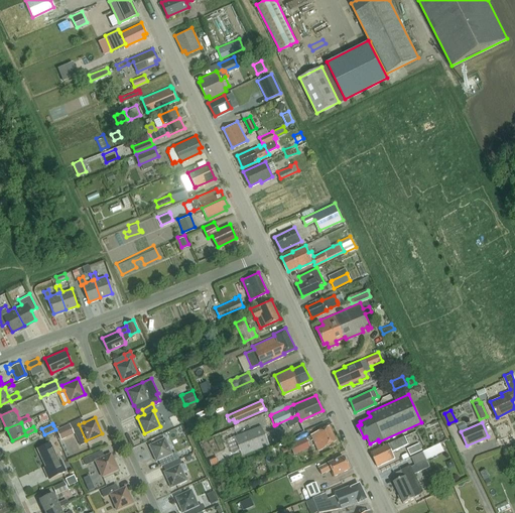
[(337,439),(329,423),(310,432),(317,450),(326,445),(325,444),(337,439)]
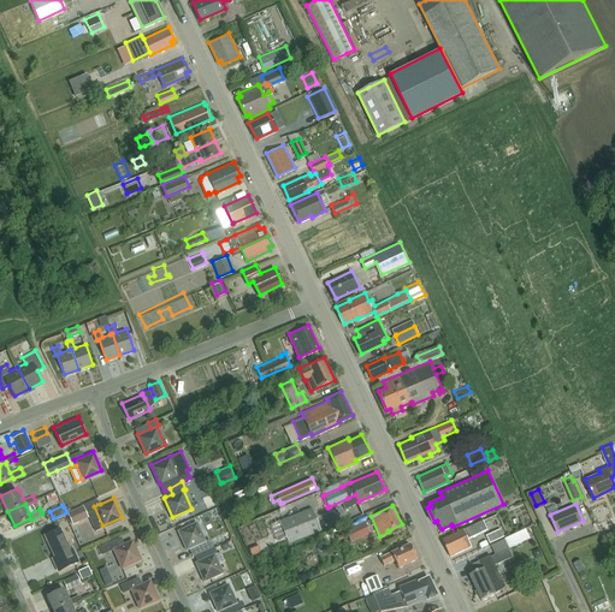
[(94,529),(102,526),(94,506),(86,510),(87,511),(90,518),(94,529)]
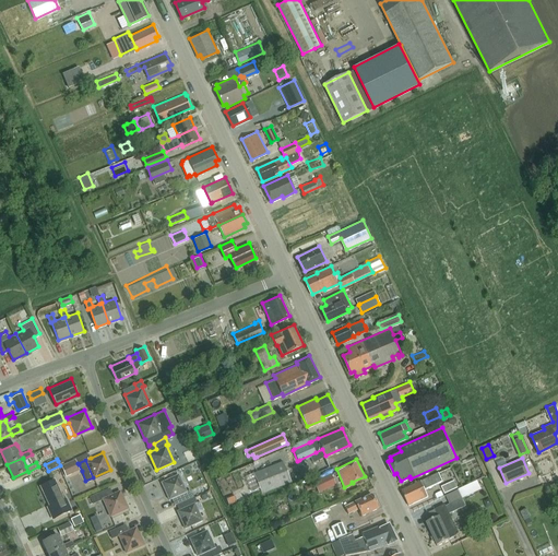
[(282,460),(252,472),(253,474),(257,482),(259,487),(261,493),(291,481),(287,474),(282,460)]
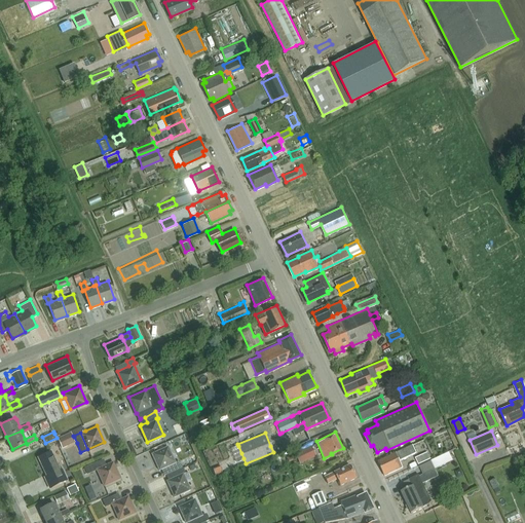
[(63,434),(58,436),(62,446),(67,444),(63,434)]
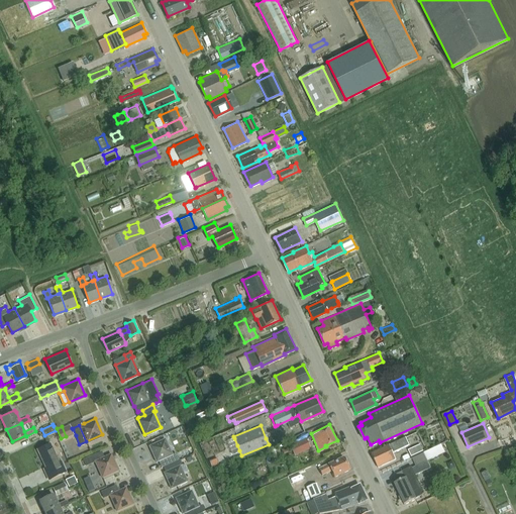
[(305,436),(289,444),(294,454),(310,446),(305,436)]
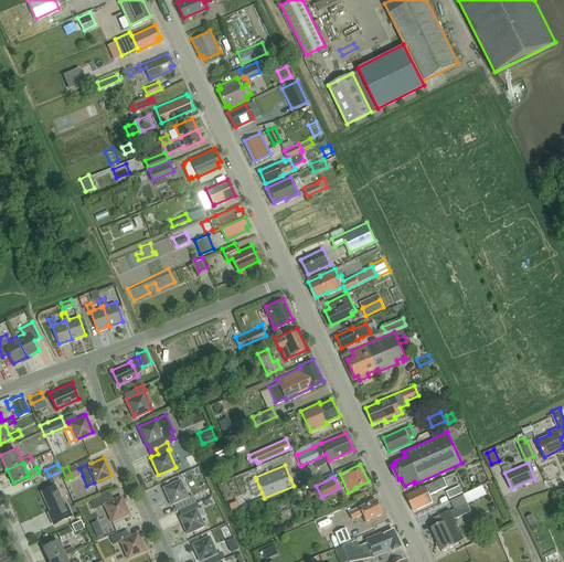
[(443,477),(406,495),(413,509),(433,500),(429,492),(447,485),(443,477)]
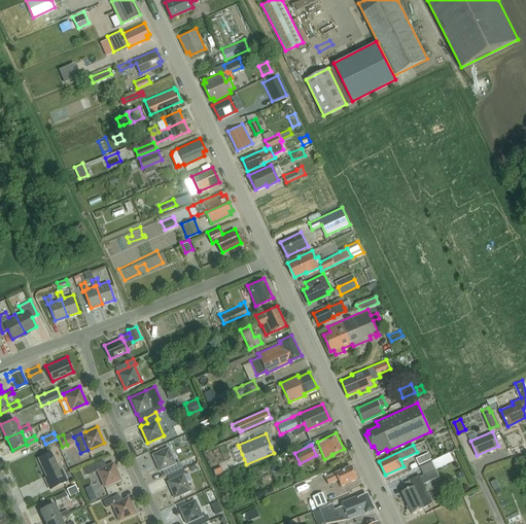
[(168,446),(151,453),(160,469),(161,468),(162,468),(163,467),(166,474),(167,474),(171,472),(182,466),(179,459),(175,461),(168,446)]
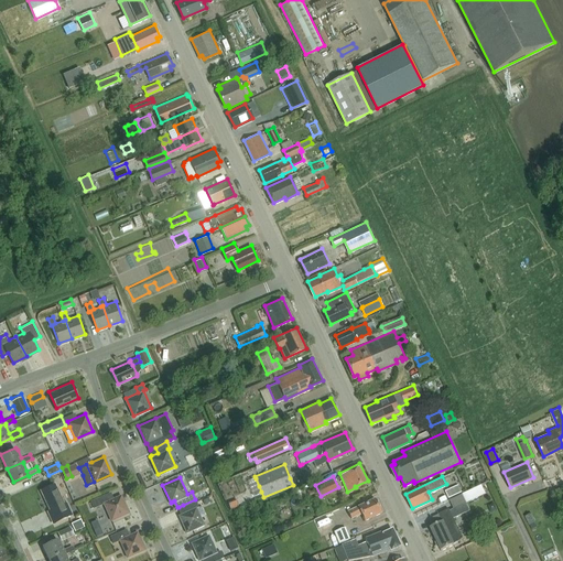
[(66,500),(64,502),(55,482),(41,488),(55,520),(73,513),(66,500)]
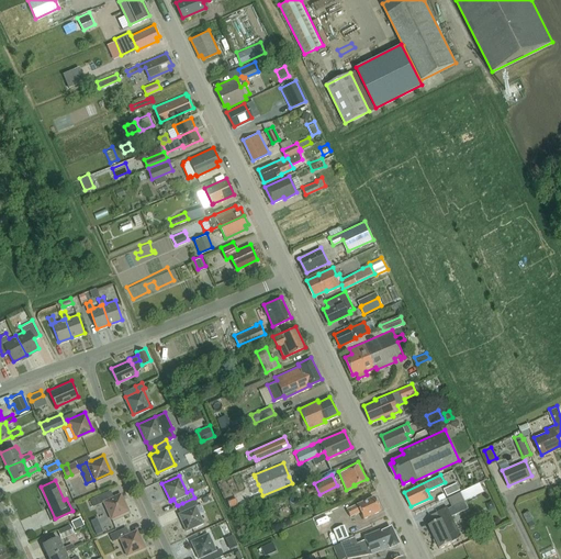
[(456,481),(442,488),(447,494),(459,488),(456,481)]
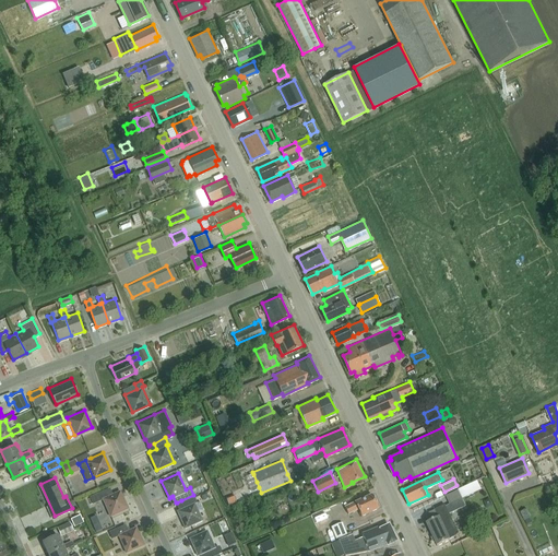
[(476,480),(459,488),(462,496),(481,487),(476,480)]
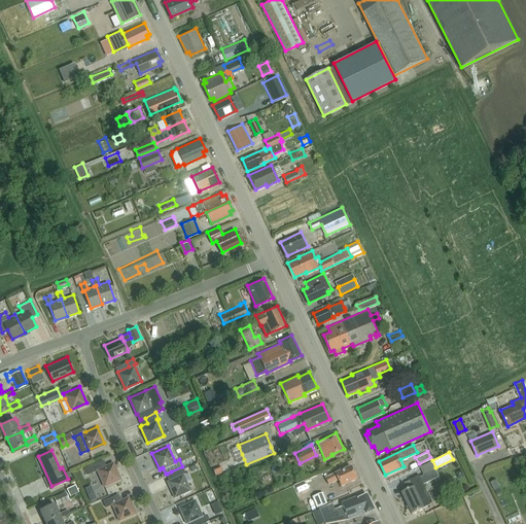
[(432,460),(420,465),(423,473),(424,474),(427,472),(434,468),(435,467),(432,460)]
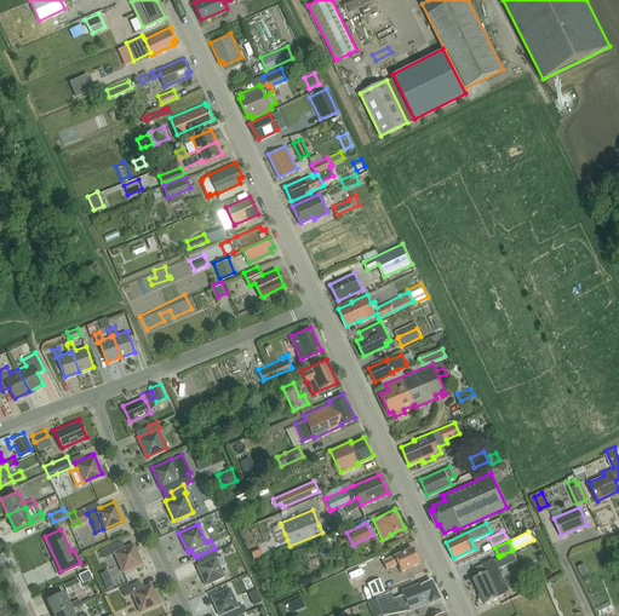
[(125,545),(113,551),(121,569),(141,562),(132,542),(125,545)]
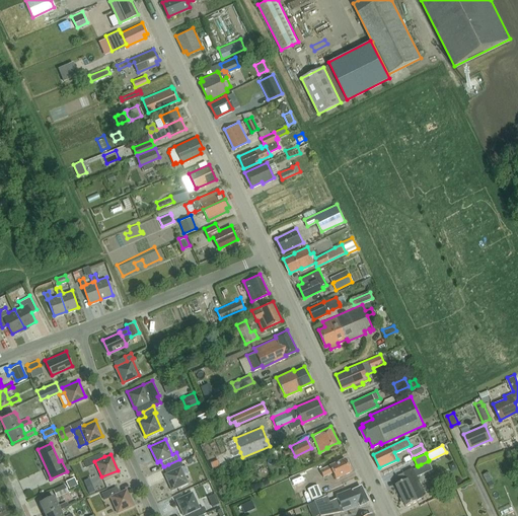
[(85,458),(83,459),(86,465),(88,464),(93,462),(90,456),(85,458)]
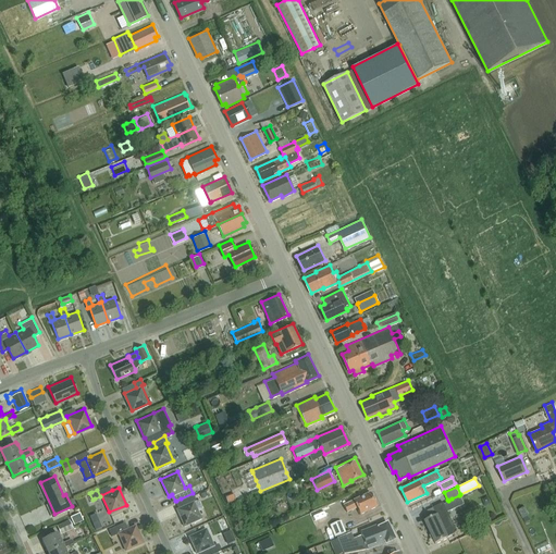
[(346,502),(343,503),(346,511),(349,508),(357,505),(360,512),(377,504),(370,490),(346,502)]
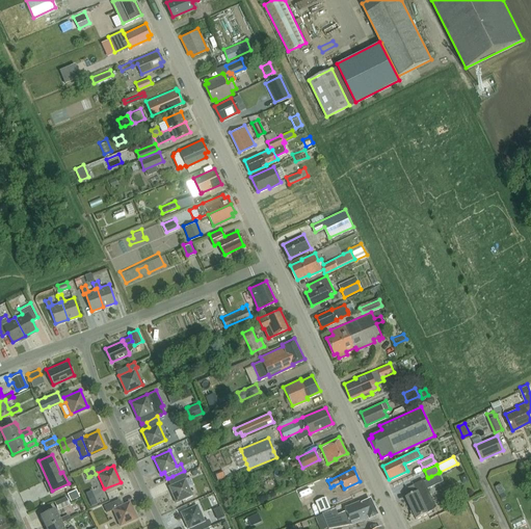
[(220,469),(213,472),(216,479),(223,476),(220,469)]
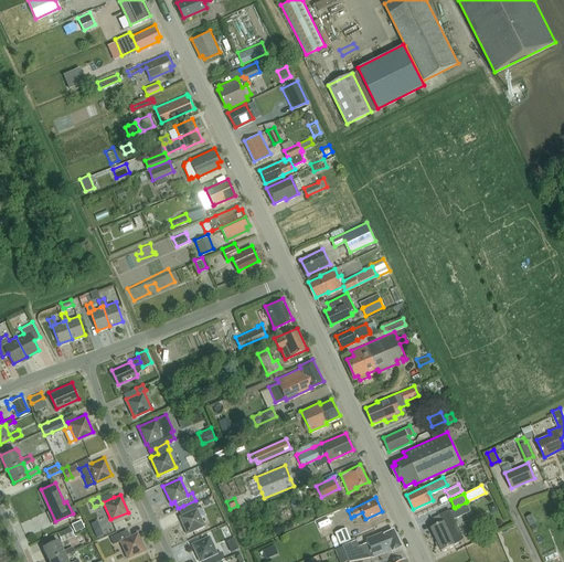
[(180,515),(179,515),(187,532),(204,525),(201,516),(197,507),(199,506),(197,500),(195,500),(183,506),(185,511),(180,513),(180,515)]
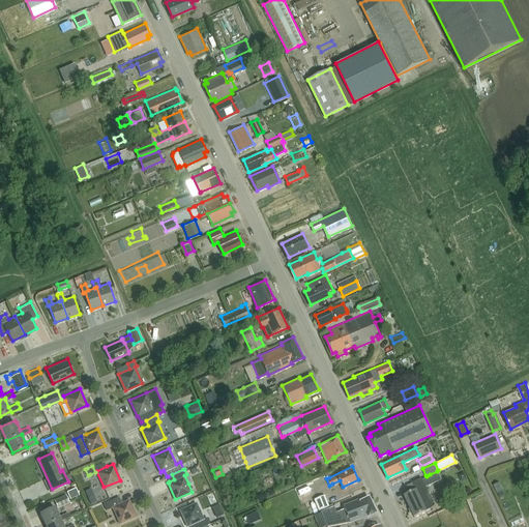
[(435,505),(424,482),(421,477),(405,485),(409,492),(404,494),(414,516),(427,510),(427,509),(435,505)]
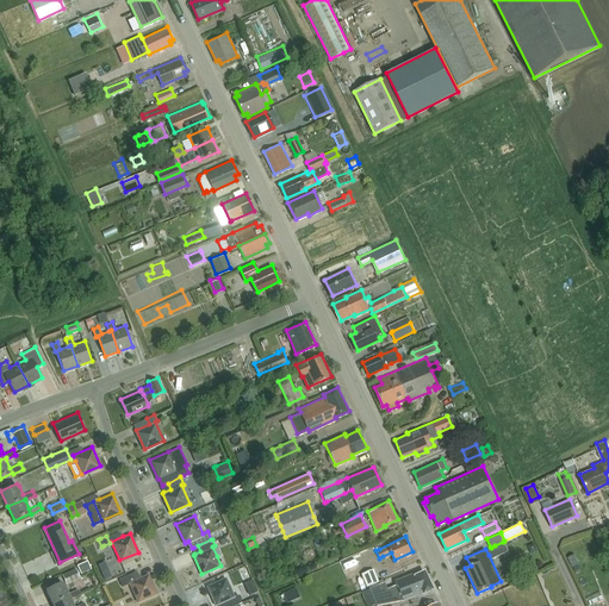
[(575,553),(567,556),(572,564),(578,561),(575,553)]
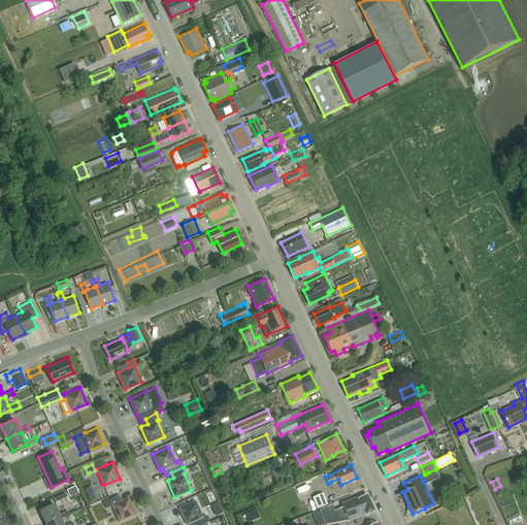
[(74,484),(66,488),(69,495),(77,491),(74,484)]
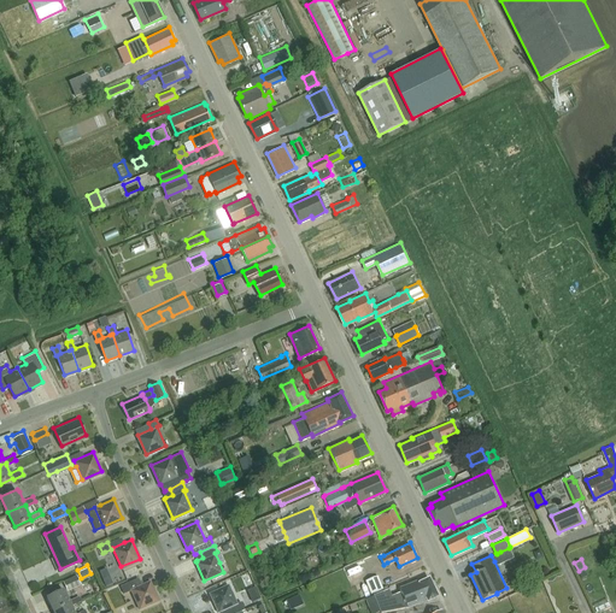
[(76,573),(62,579),(66,589),(80,582),(76,573)]
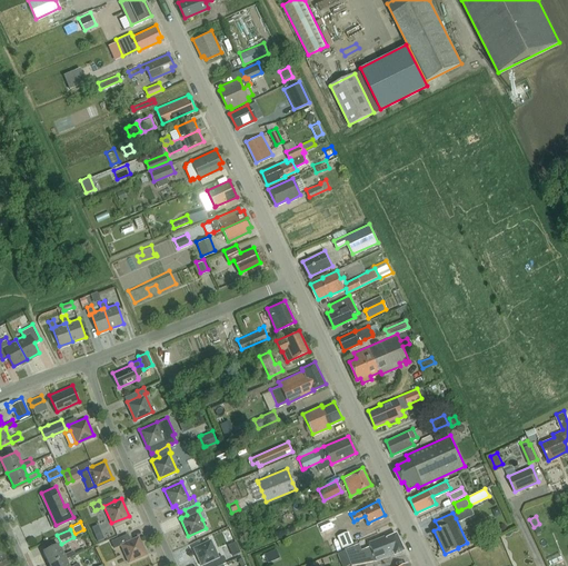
[(344,530),(337,533),(341,545),(350,542),(352,542),(350,535),(348,536),(346,529),(344,530)]
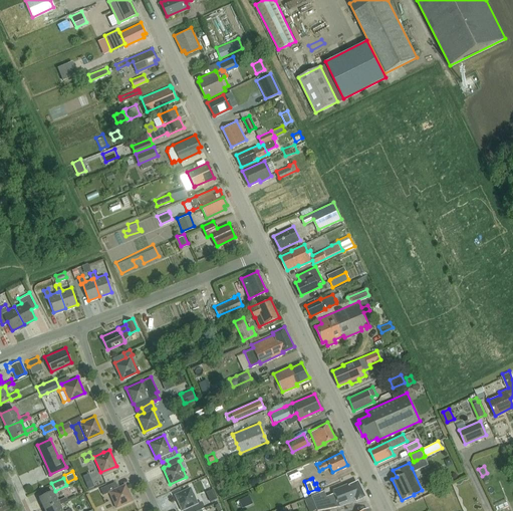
[(338,505),(354,499),(364,495),(357,480),(348,484),(347,483),(332,489),(333,492),(326,495),(323,489),(311,494),(317,509),(338,505)]
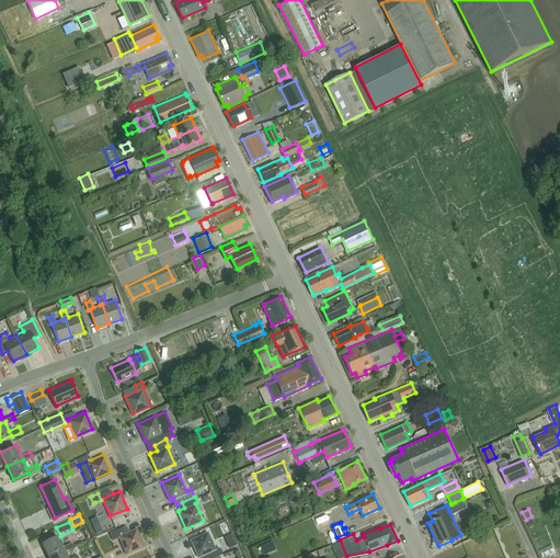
[(118,535),(118,536),(126,553),(144,545),(136,527),(128,531),(118,535)]
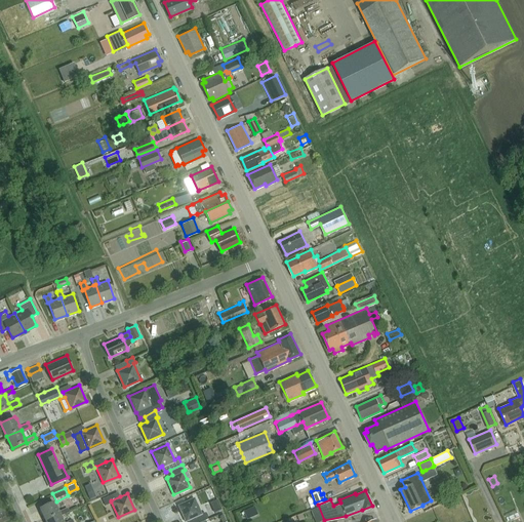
[(195,496),(178,504),(186,520),(188,519),(189,518),(191,521),(196,521),(208,517),(205,511),(202,512),(195,496)]
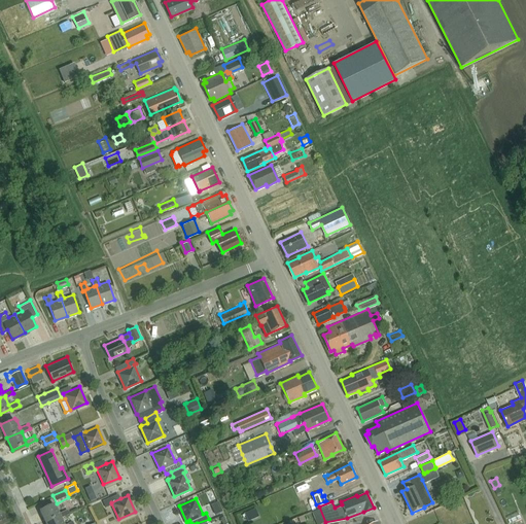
[(55,502),(40,510),(45,521),(60,515),(61,517),(70,513),(67,508),(59,512),(55,502)]
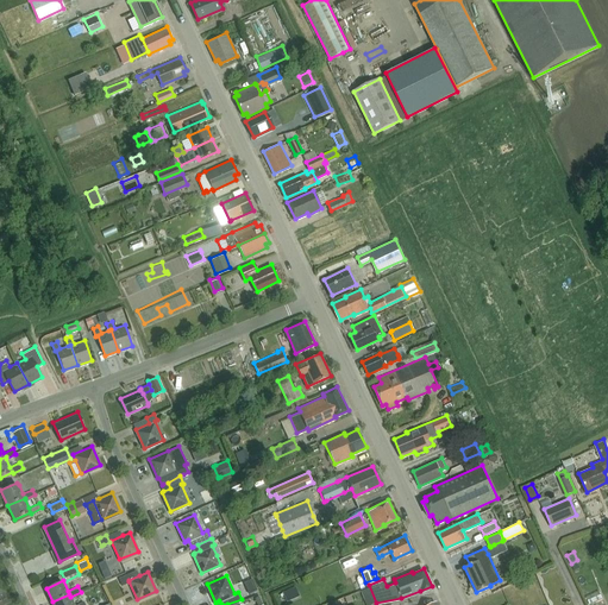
[(288,587),(282,590),(286,599),(293,597),(288,587)]
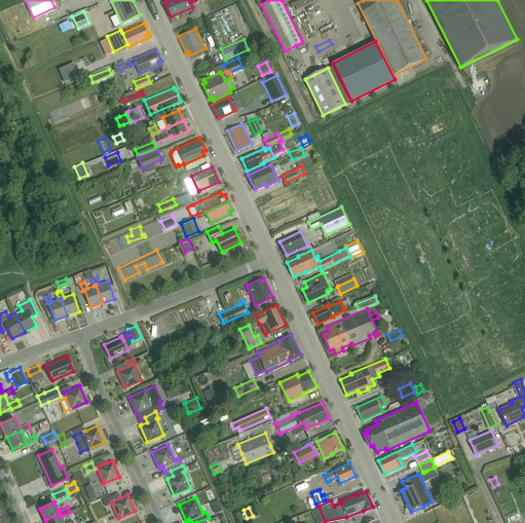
[(66,522),(64,522),(61,516),(60,514),(45,520),(46,522),(75,522),(74,520),(66,522)]
